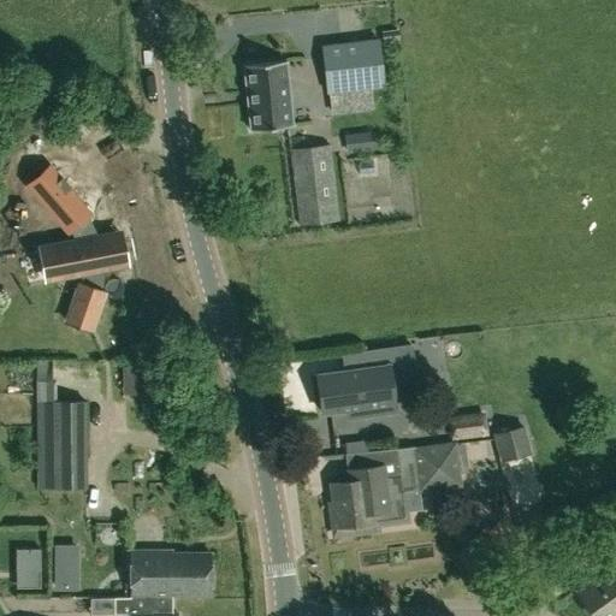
[(329,92),(384,86),(378,40),(324,46),(329,92)]
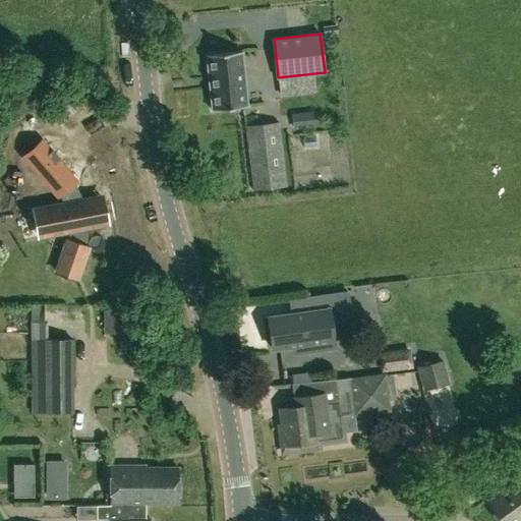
[(257,104),(278,102),(271,49),(244,52),(248,85),(255,84),(257,104)]
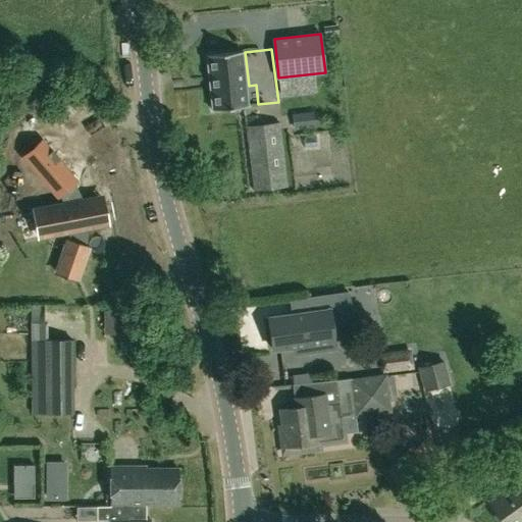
[(243,51),(205,55),(211,110),(249,106),(243,51)]
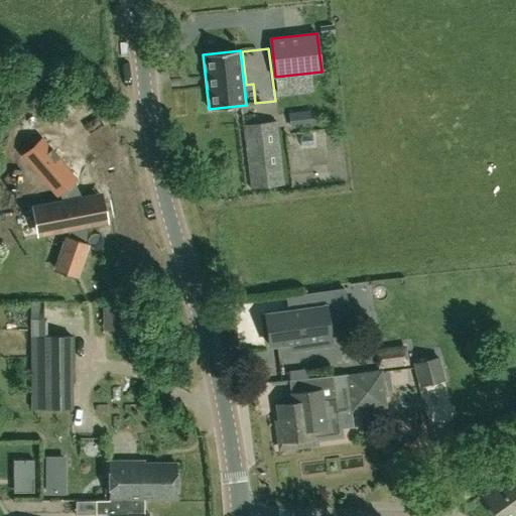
[(333,101),(332,82),(323,83),(324,101),(333,101)]
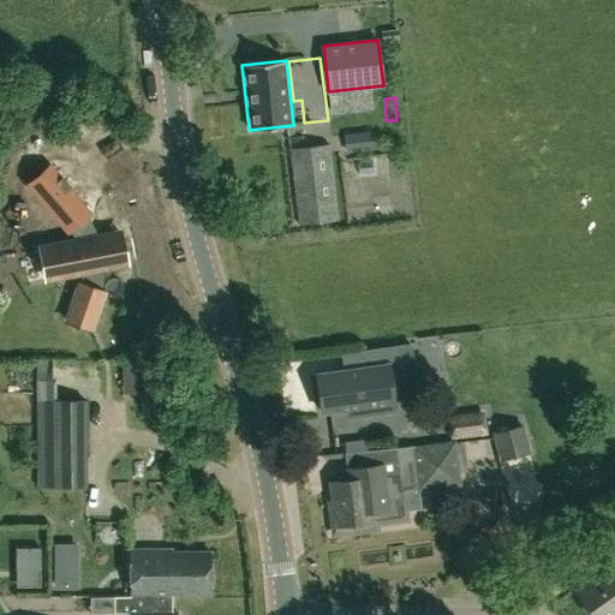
[(336,127),(375,125),(374,105),(335,107),(336,127)]
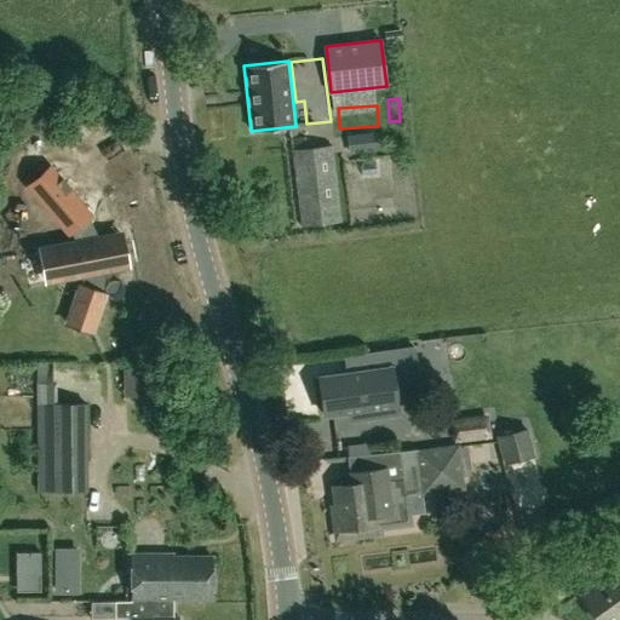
[(342,222),(332,144),(293,149),(302,227),(342,222)]
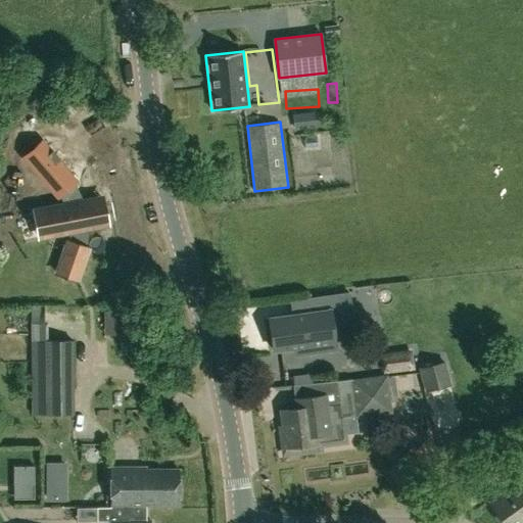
[(15,158),(54,200),(75,182),(36,139),(15,158)]
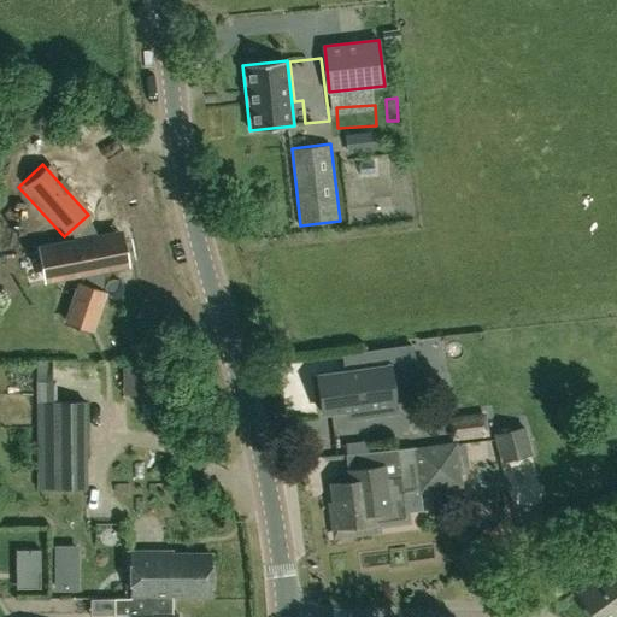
[(97,234),(88,216),(70,231),(74,239),(60,241),(66,278),(81,276),(81,285),(103,292),(104,272),(129,268),(122,229),(97,234)]
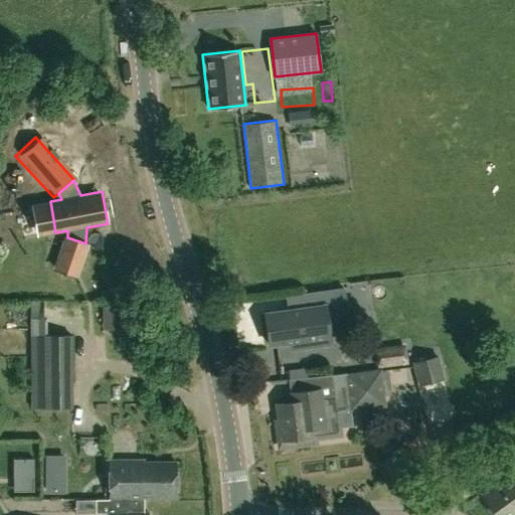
[(269,344),(304,340),(305,347),(329,344),(322,290),(285,296),(287,312),(265,315),(269,344)]
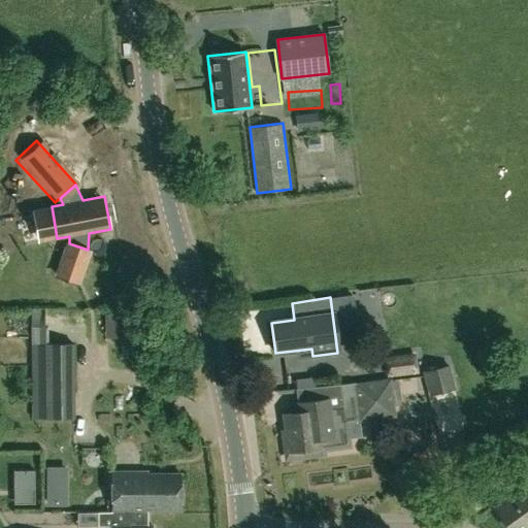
[(48,342),(47,326),(31,326),(33,418),(73,417),(72,342),(48,342)]
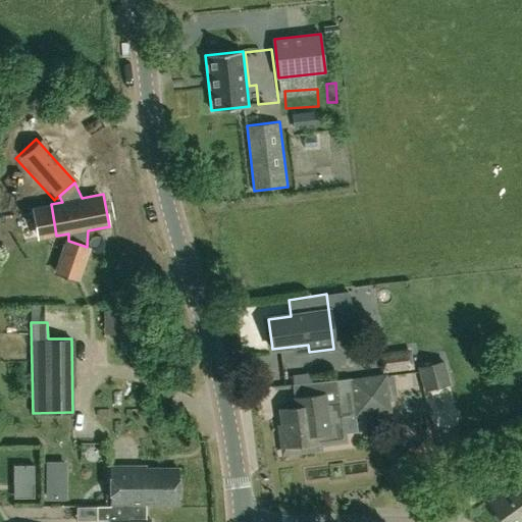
[(410,351),(380,354),(382,371),(412,367),(410,351)]
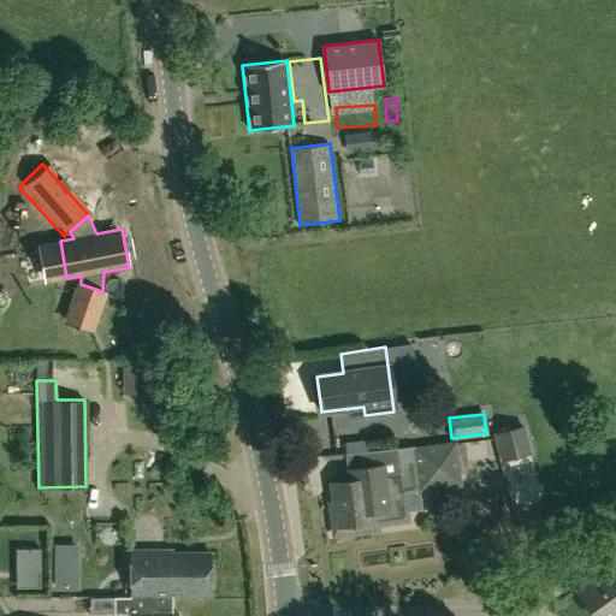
[(501,461),(532,452),(528,434),(526,424),(517,425),(493,432),(501,461)]
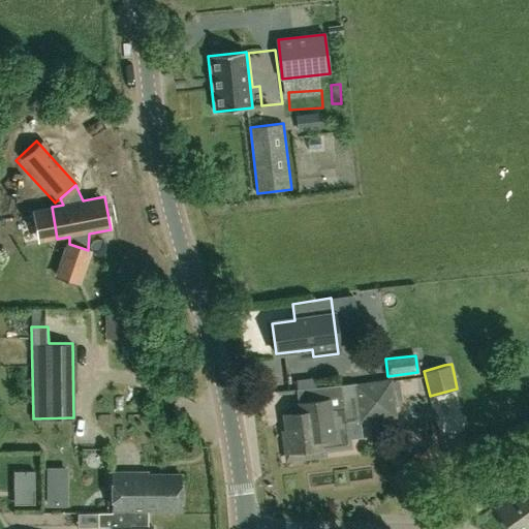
[(395,415),(390,378),(340,385),(340,383),(296,390),(298,403),(294,404),(296,413),(283,415),(285,430),(283,431),(286,456),(289,458),(313,455),(316,452),(315,448),(319,448),(318,440),(334,438),(333,433),(350,431),(361,421),(395,415)]
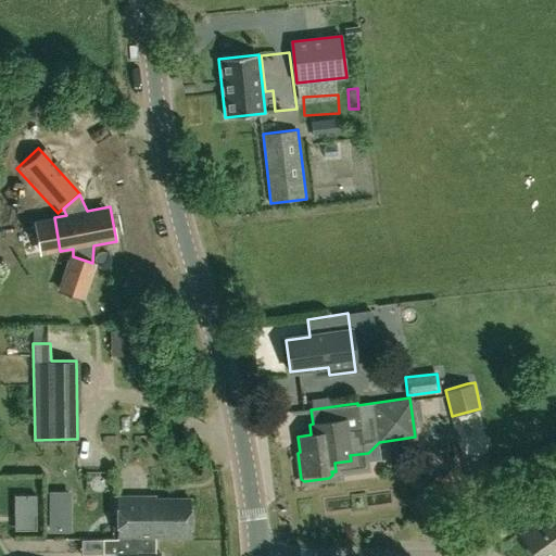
[(447,492),(465,476),(455,466),(441,479),(438,476),(431,482),(436,487),(439,483),(447,492)]
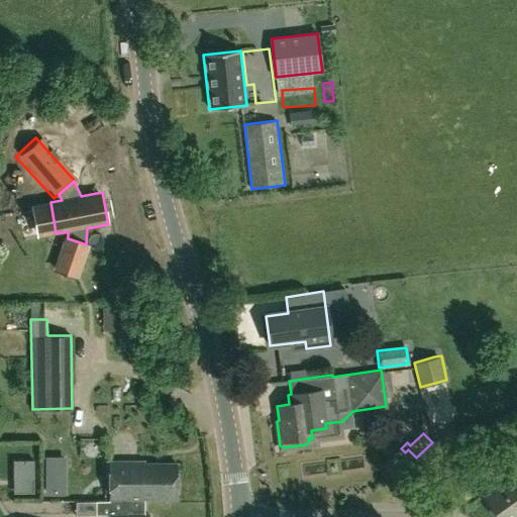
[(109,501),(143,501),(143,498),(177,498),(176,463),(143,463),(143,460),(109,461),(109,501)]
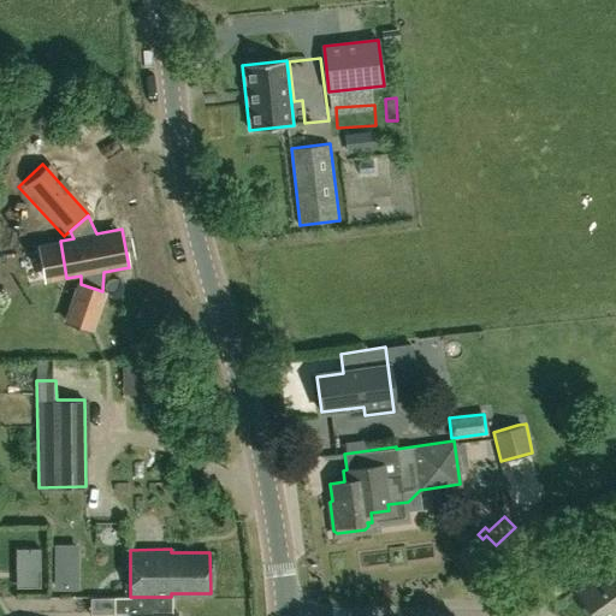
[(615,615),(615,562),(576,592),(593,615),(615,615)]
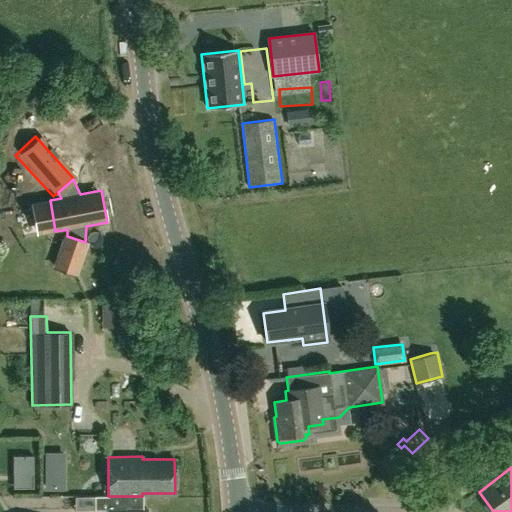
[(145,511),(146,509),(142,509),(142,496),(108,496),(95,496),(95,509),(108,509),(108,511),(145,511)]
